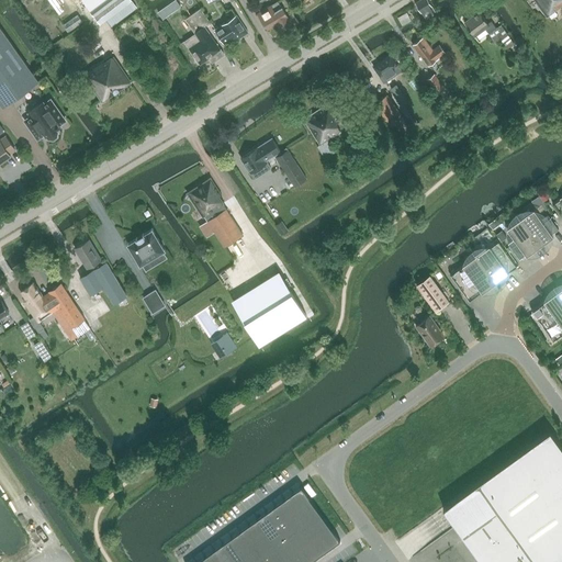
[(81,0),(99,22),(110,14),(127,0),(81,0)]
